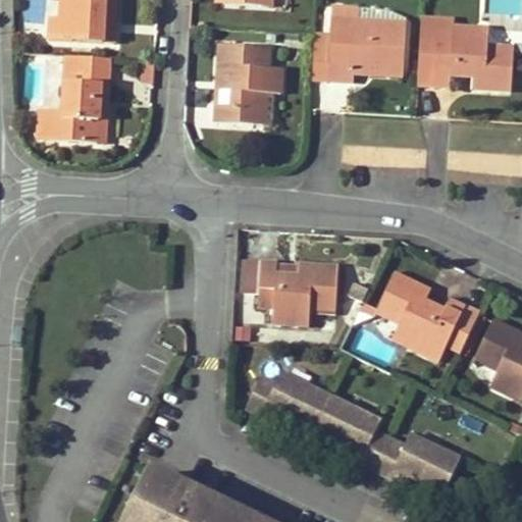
[(113,15),(113,0),(60,0),(59,16),(50,15),(48,39),(103,43),(105,15),(113,15)]
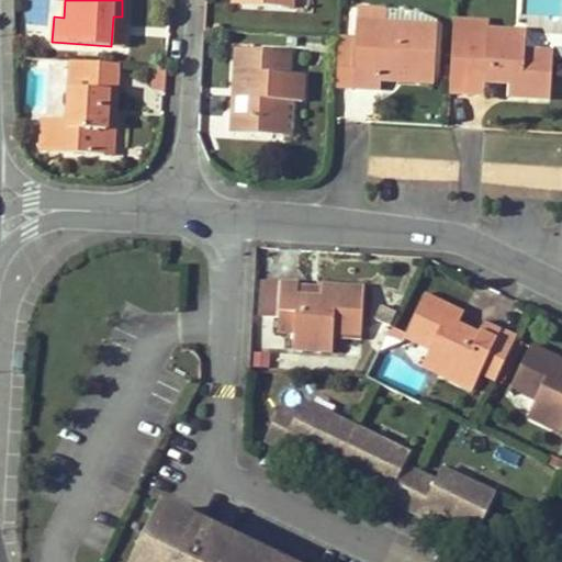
[(437,34),(437,25),(413,24),(414,10),(357,7),(356,27),(437,34)]
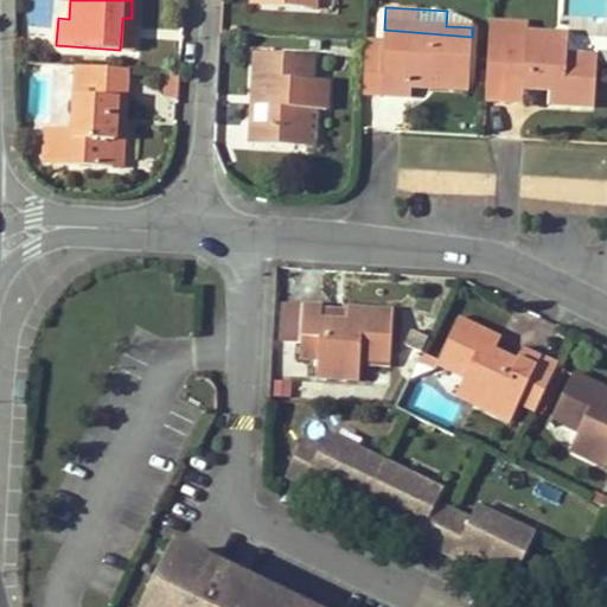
[(132,18),(122,18),(120,50),(134,51),(136,19),(132,18)]
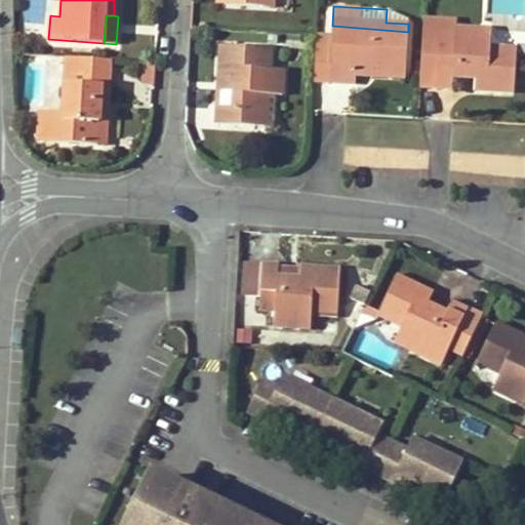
[(515,93),(517,58),(490,56),(490,46),(491,30),(455,28),(455,19),(425,18),(420,89),(436,89),(451,90),(453,77),(475,78),(475,91),(515,93)]
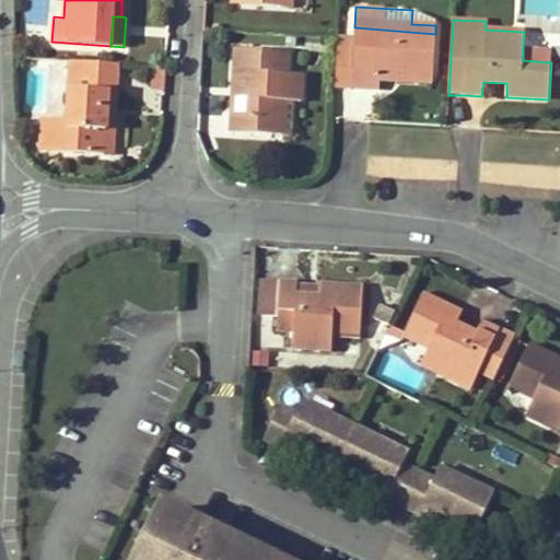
[(398,68),(398,76),(432,79),(435,34),(354,27),(350,89),(380,91),(381,82),(381,74),(389,66),(398,68)]
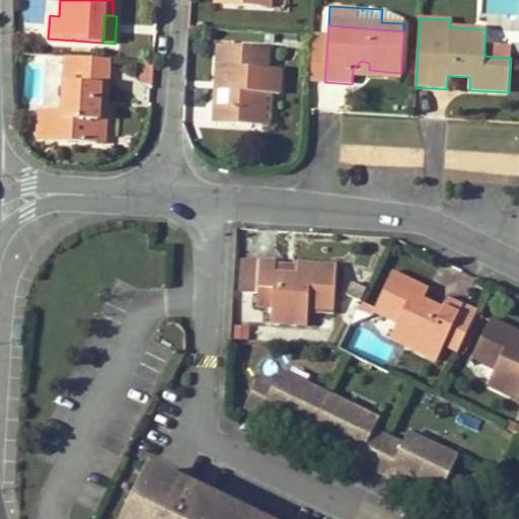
[(281,69),(268,68),(269,49),(219,45),(217,81),(232,82),(230,104),(215,103),(215,123),(254,126),(256,92),(269,93),(280,94),(281,69)]
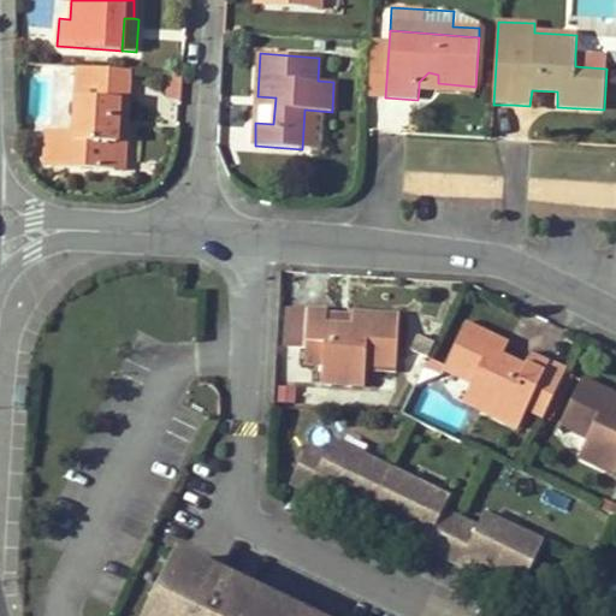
[(608,55),(575,54),(575,66),(606,69),(608,55)]
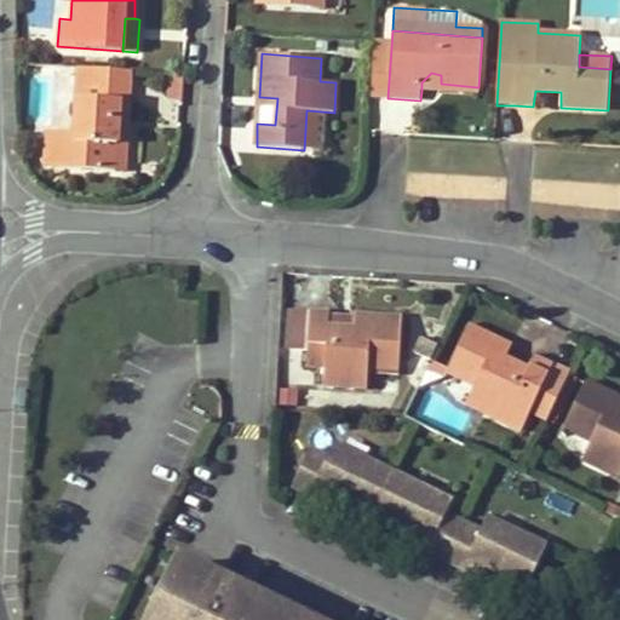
[(116,99),(115,126),(126,127),(130,70),(76,67),(74,97),(116,99)]
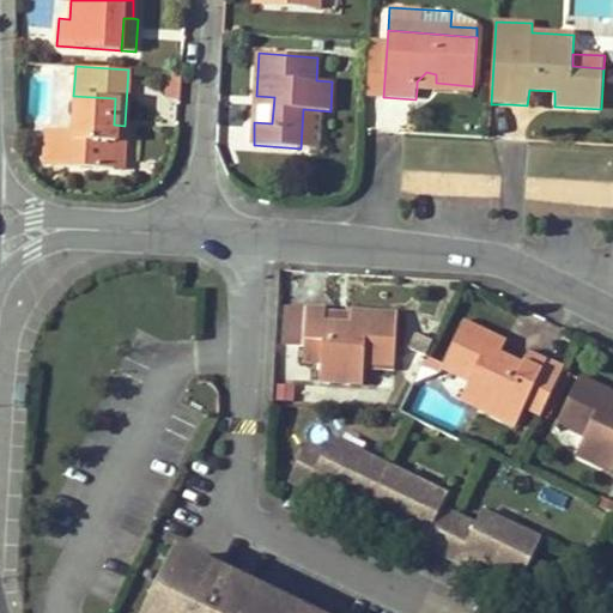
[(180,97),(181,73),(167,72),(167,96),(180,97)]
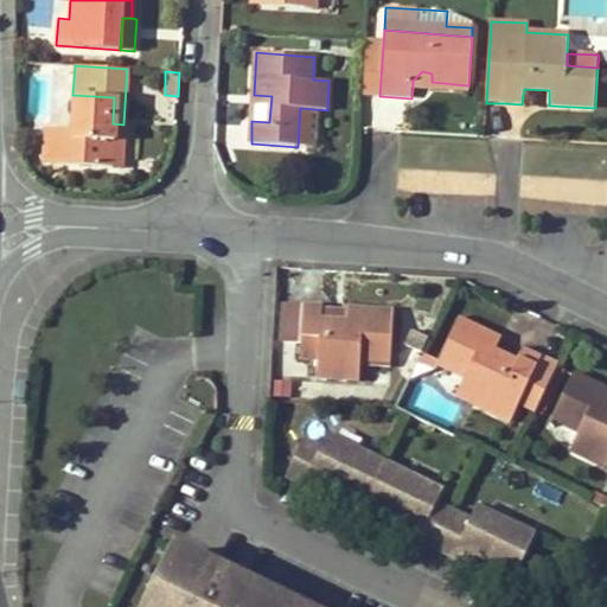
[(422,71),(413,81),(413,89),(468,94),(468,85),(432,82),(432,74),(422,71)]
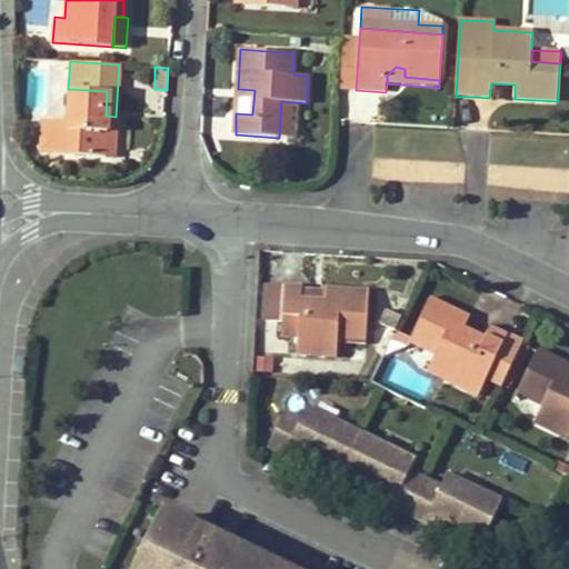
[(45,152),(103,157),(106,116),(107,91),(68,89),(66,121),(47,120),(45,152)]
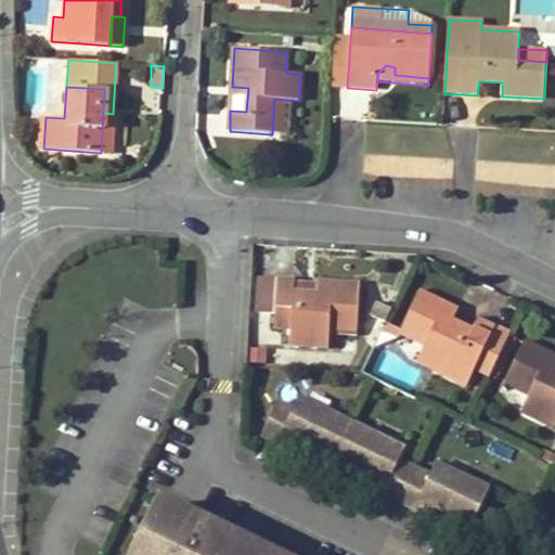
[(232,87),(230,111),(246,112),(248,88),(232,87)]
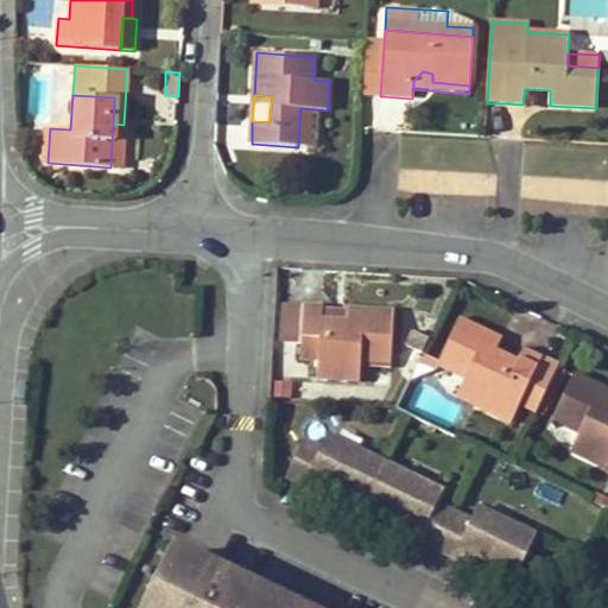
[(311,147),(315,109),(301,108),(298,147),(311,147)]
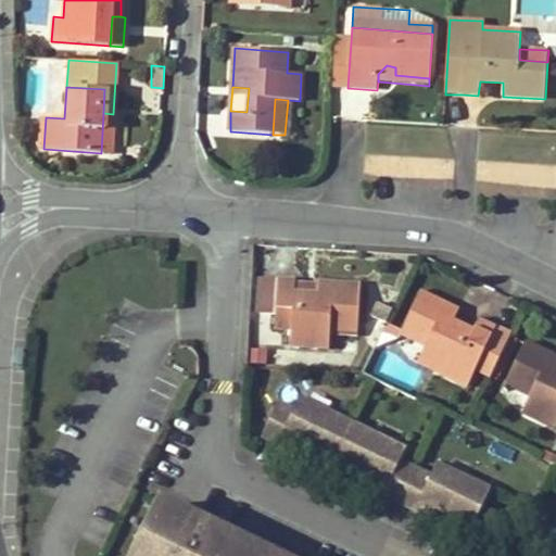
[(113,114),(103,113),(101,153),(111,154),(113,114)]
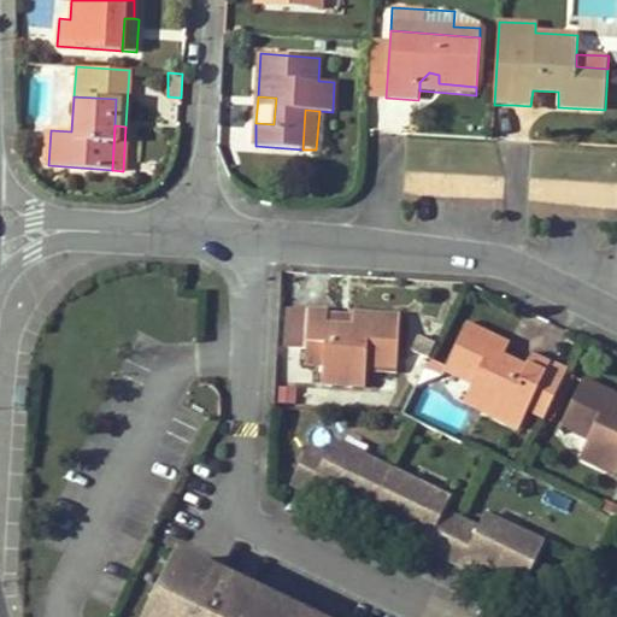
[(353,313),(353,325),(328,324),(329,309),(310,307),(307,342),(328,344),(327,365),(325,383),(366,385),(368,368),(369,354),(400,356),(403,317),(353,313)]
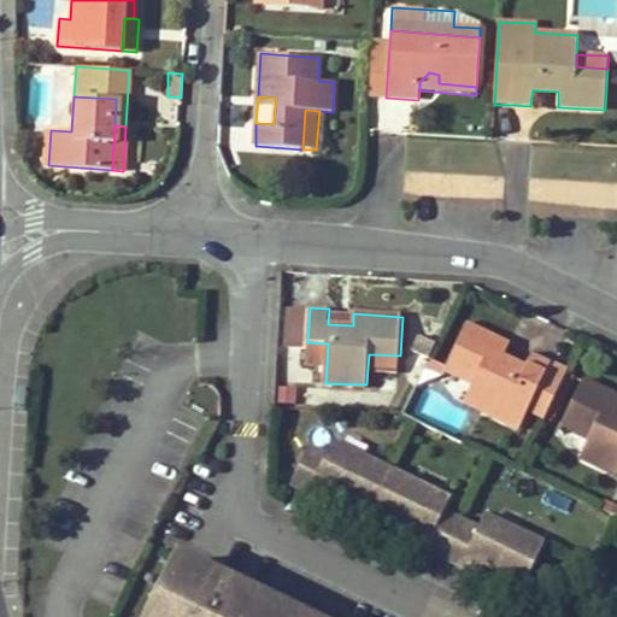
[(503,421),(509,407),(526,417),(529,410),(545,417),(566,369),(535,353),(527,365),(505,354),(511,344),(468,323),(450,359),(479,374),(471,386),(464,401),(503,421)]
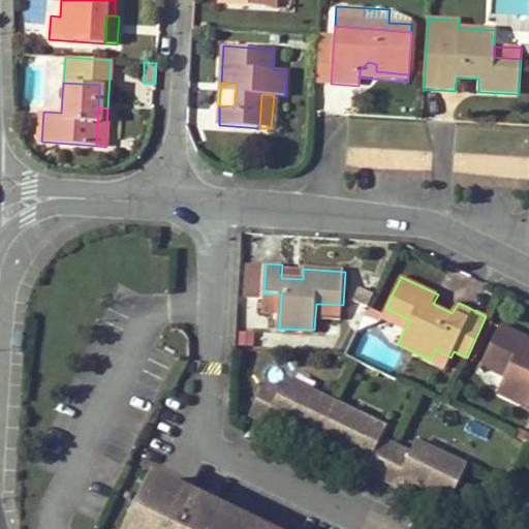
[(281,294),(263,293),(262,312),(280,313),(281,294)]
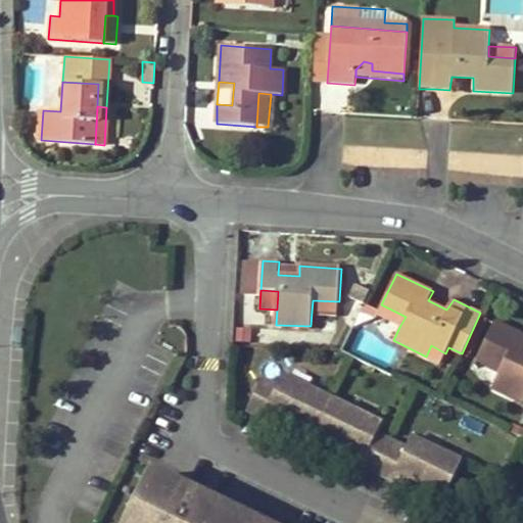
[(339,301),(313,300),(312,312),(338,314),(339,301)]
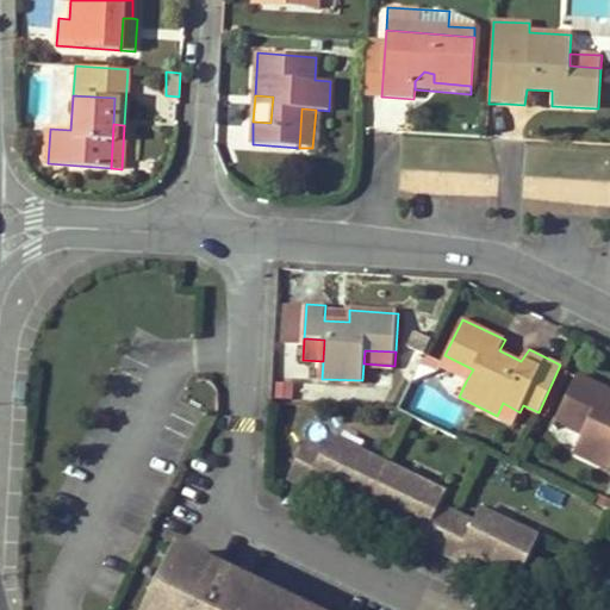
[(439,367),(466,381),(473,369),(444,355),(439,367)]
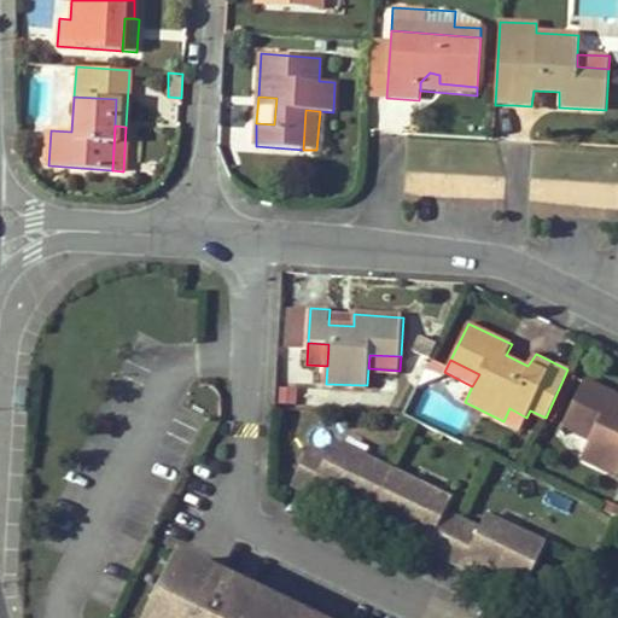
[(595,430),(589,441),(581,458),(617,476),(617,397),(584,382),(567,415),(595,430)]
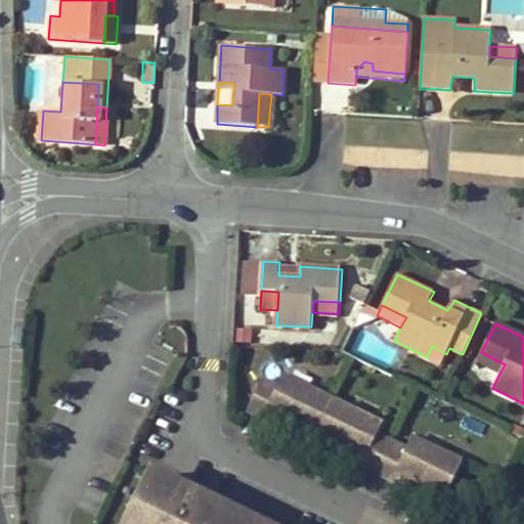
[(441,364),(446,354),(432,346),(427,357),(441,364)]
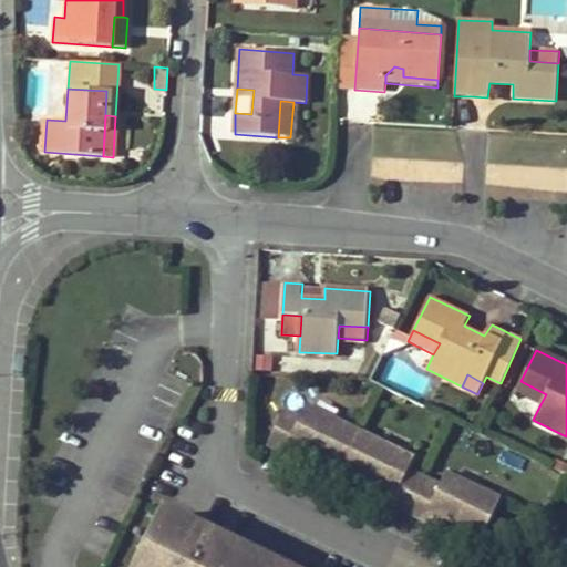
[(546,394),(521,381),(516,392),(540,404),(546,394)]
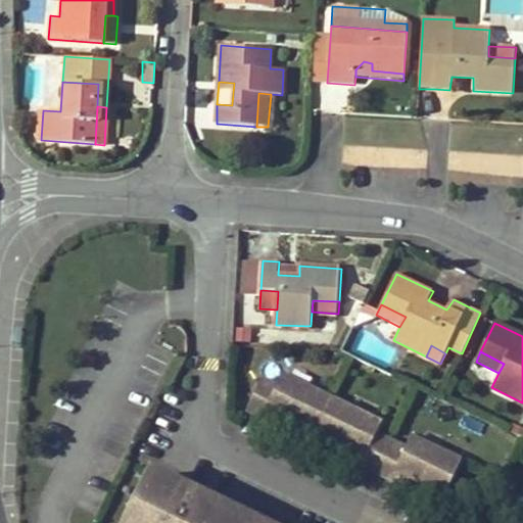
[(383,418),(285,370),(280,381),(265,374),(252,401),(284,417),(287,409),(358,441),(352,450),(393,470),(410,478),(414,469),(447,485),(462,457),(414,433),(408,444),(378,430),(383,418)]
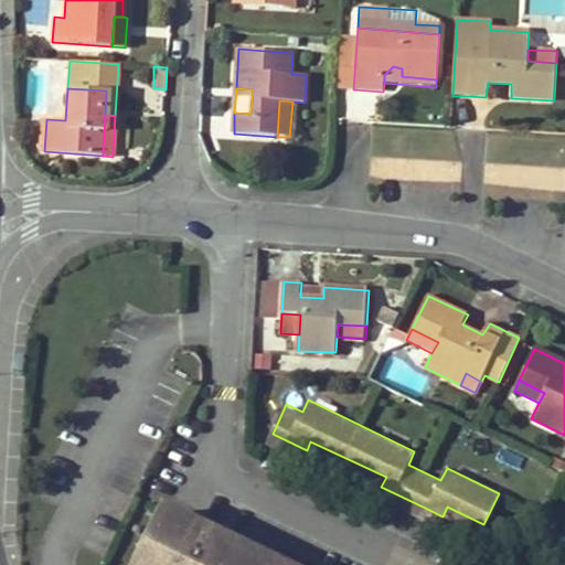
[(196,512),(194,514),(158,498),(128,563),(132,564),(297,564),(240,537),(242,534),(196,512)]
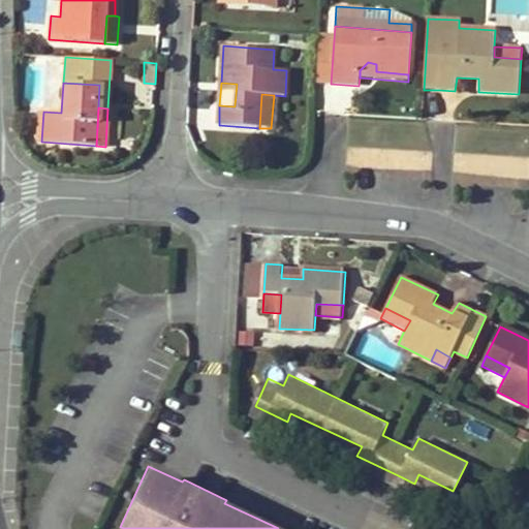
All buildings are outlined.
